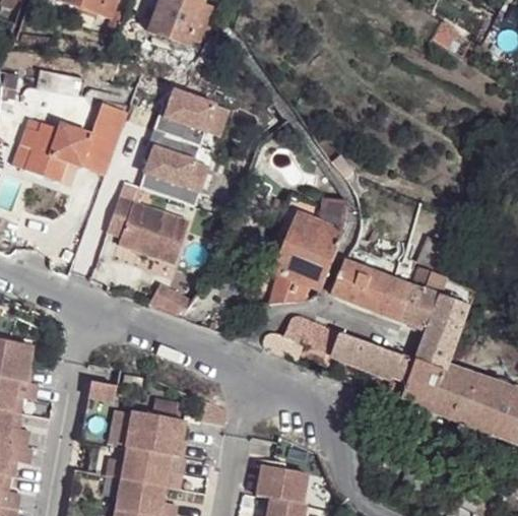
[(62,0),(112,18),(119,0),(62,0)]
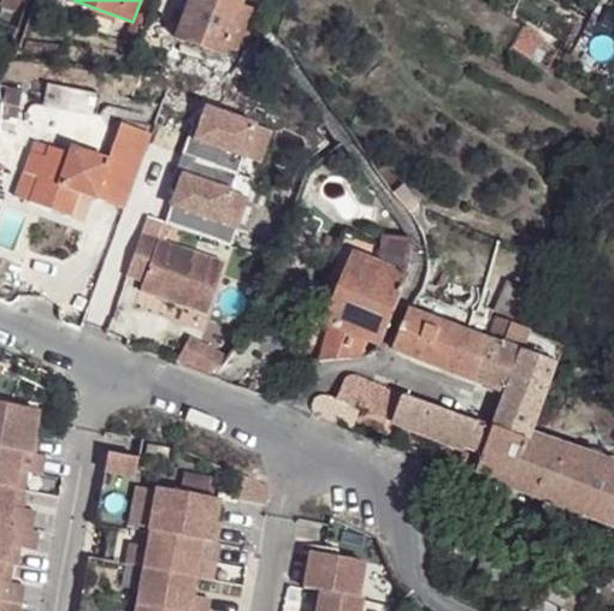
[(225,45),(240,3),(232,0),(192,0),(177,37),(222,52),(225,45)]
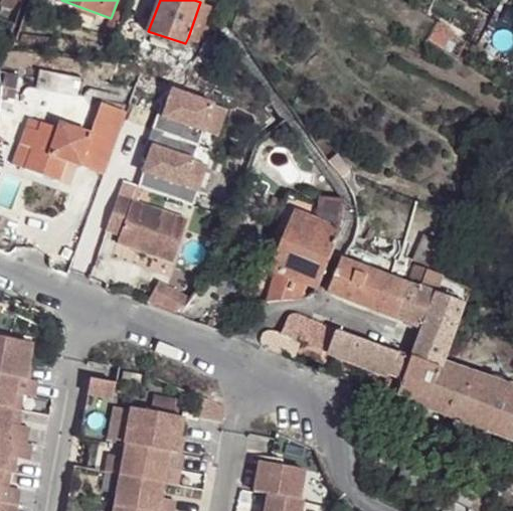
[(39,6),(31,1),(27,11),(36,15),(39,6)]
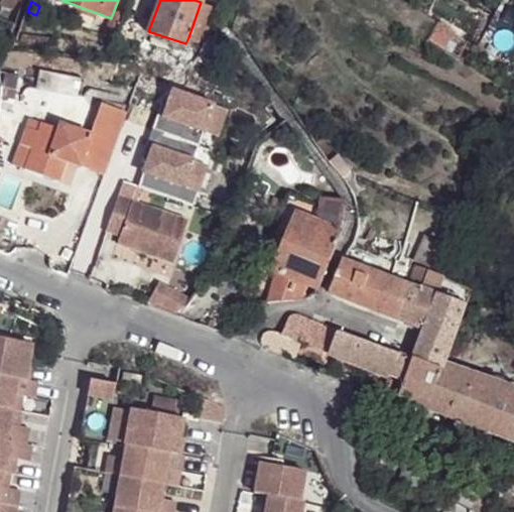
[(211,5),(201,2),(188,37),(199,41),(211,5)]
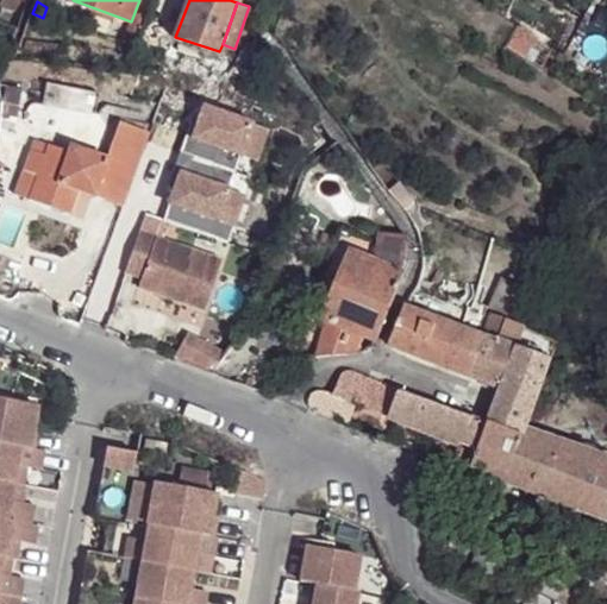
[(137,45),(149,14),(141,12),(129,42),(137,45)]
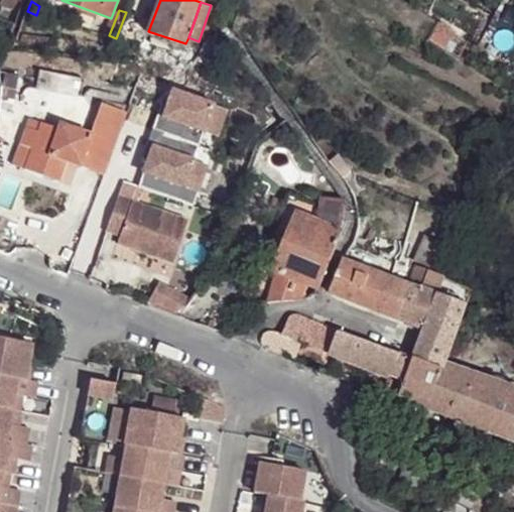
[(0,26),(11,31),(15,21),(0,14),(0,26)]
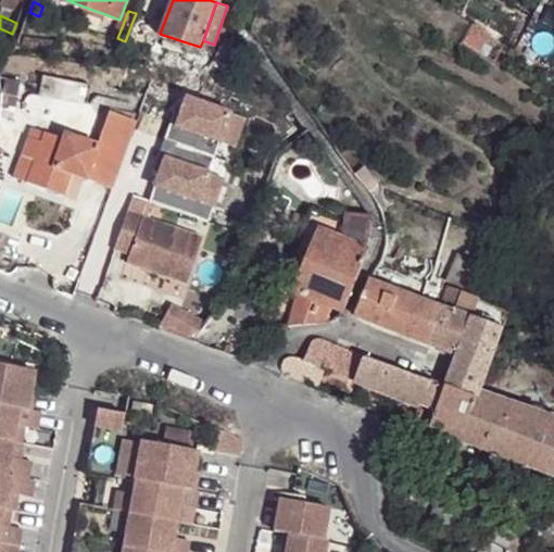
[(189,80),(152,70),(141,101),(172,112),(177,113),(174,124),(168,122),(163,137),(156,154),(163,157),(158,170),(148,198),(206,218),(212,202),(197,197),(206,170),(212,154),(217,139),(227,110),(184,96),(189,80)]
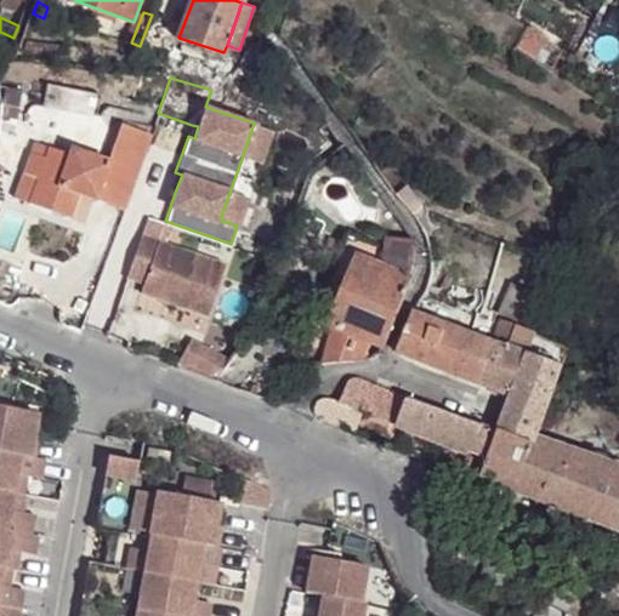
[(22,87),(0,84),(0,100),(20,103),(22,87)]
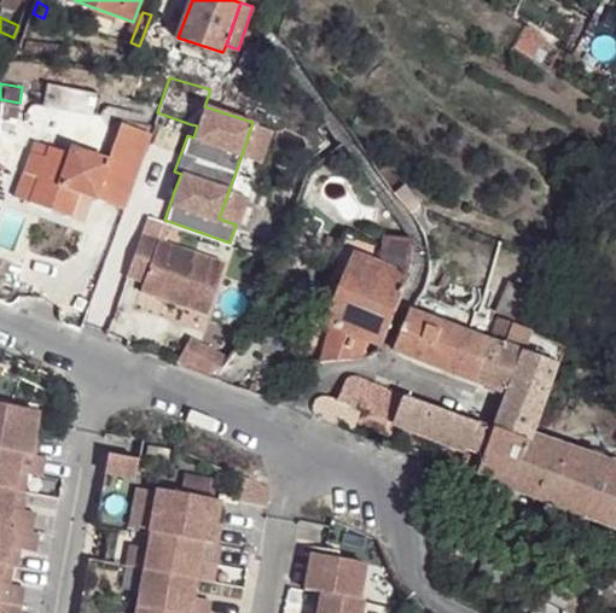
[(19,103),(0,99),(0,105),(0,106),(0,116),(16,120),(19,103)]
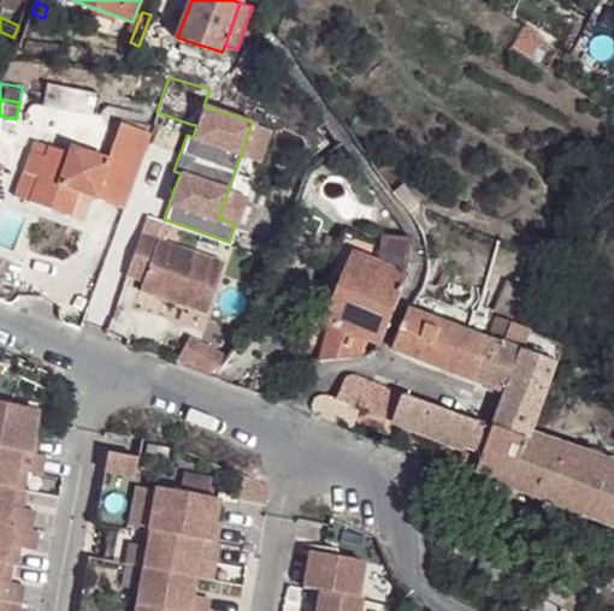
[(46,154),(31,149),(24,170),(39,175),(30,200),(71,213),(78,190),(83,179),(98,184),(94,195),(123,205),(149,131),(120,120),(107,158),(83,149),(81,155),(69,150),(49,144),(46,154)]
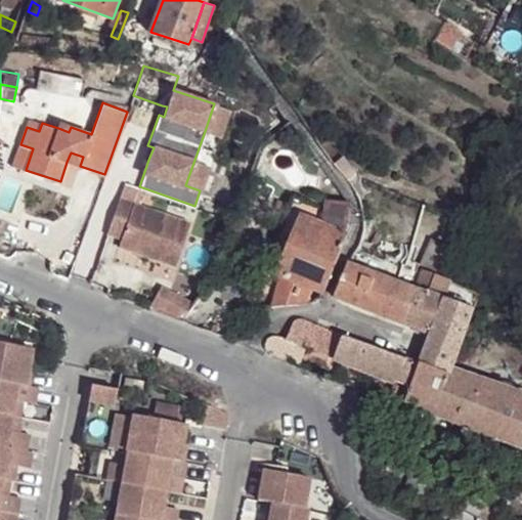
[(214,103),(205,131),(219,136),(228,110),(214,103)]
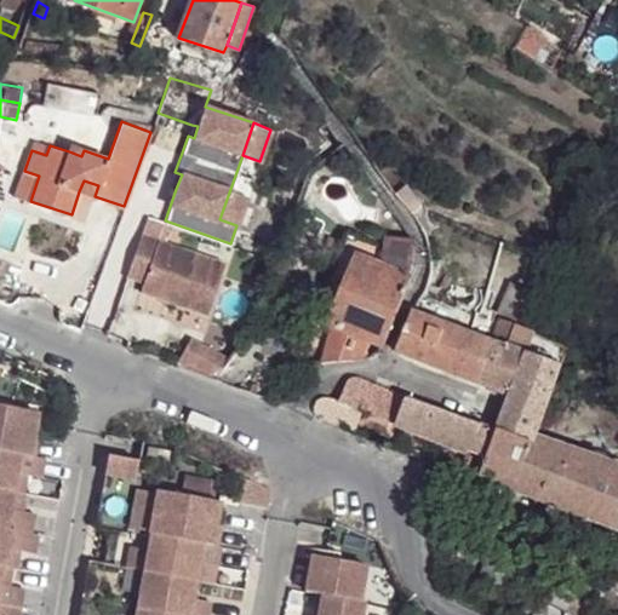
[(198,126),(192,125),(188,136),(194,138),(198,126)]
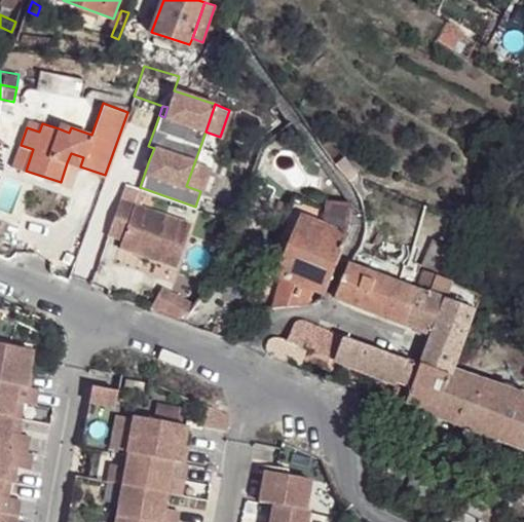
[(30,118),(27,127),(39,132),(42,123),(30,118)]
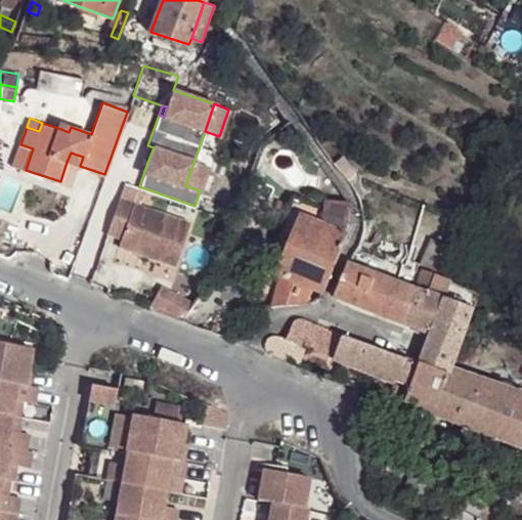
[(20,144),(13,165),(26,170),(33,148),(20,144)]
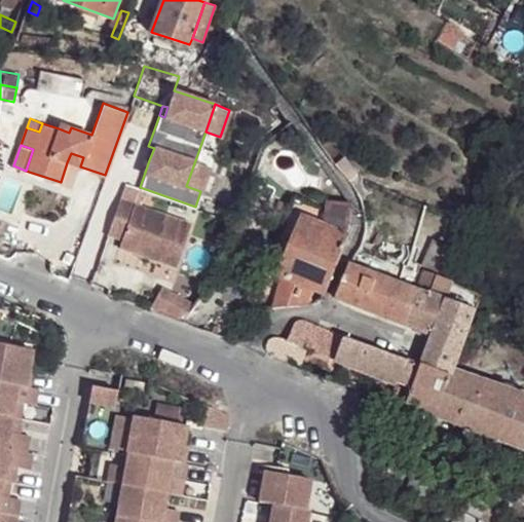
[(148,146),(144,158),(149,160),(154,148),(148,146)]
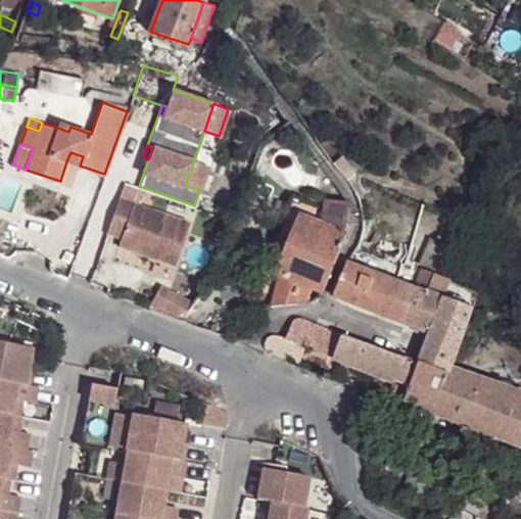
[(66,161),(80,166),(83,156),(70,152),(66,161)]
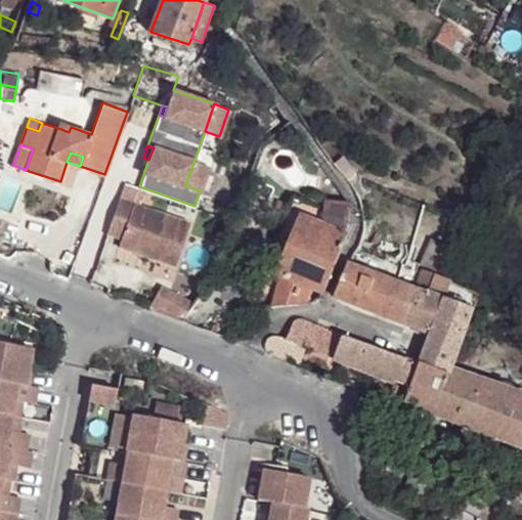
[(194,160),(185,185),(200,190),(209,165),(194,160)]
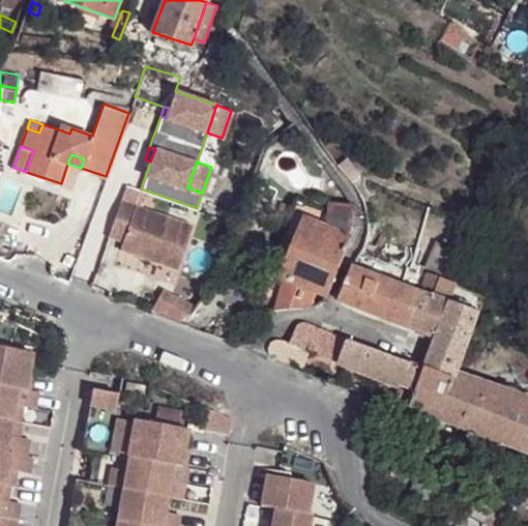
[(192,223),(120,198),(108,233),(123,238),(120,246),(177,266),(192,223)]
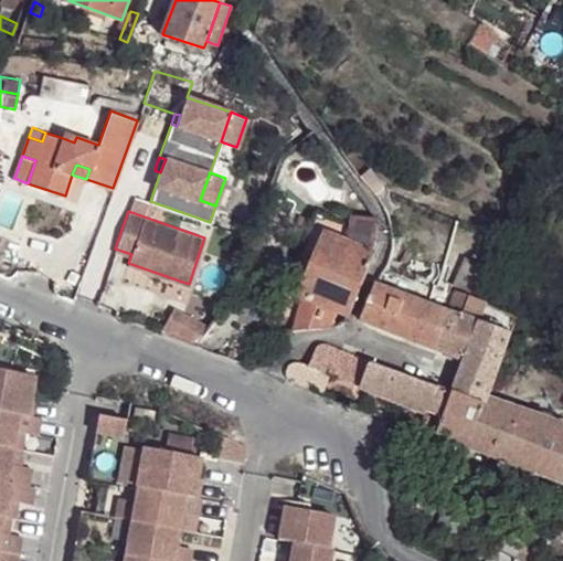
[(344,239),(375,252),(378,235),(375,223),(351,222),(344,239)]
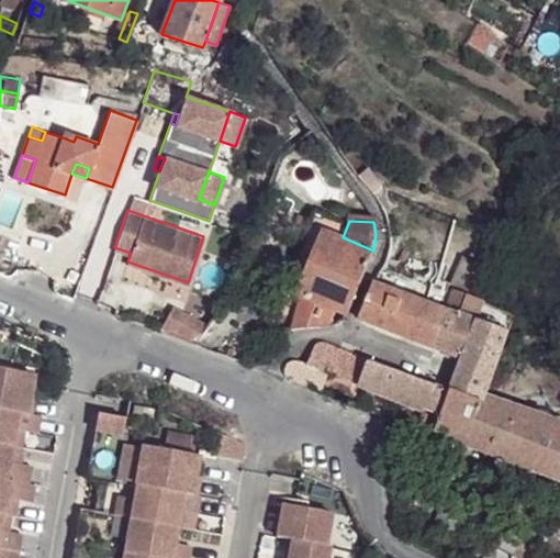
[(350,311),(376,250),(373,250),(343,237),(325,230),(320,245),(321,245),(309,277),(306,276),(300,291),(305,294),(295,327),(333,323),(338,308),(350,311)]
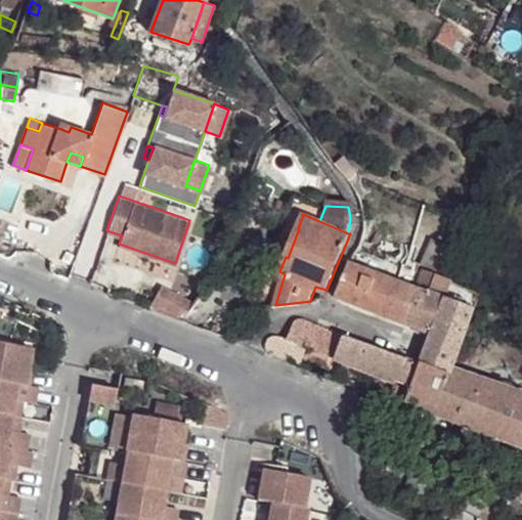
[(459,232),(463,223),(442,214),(438,224),(459,232)]
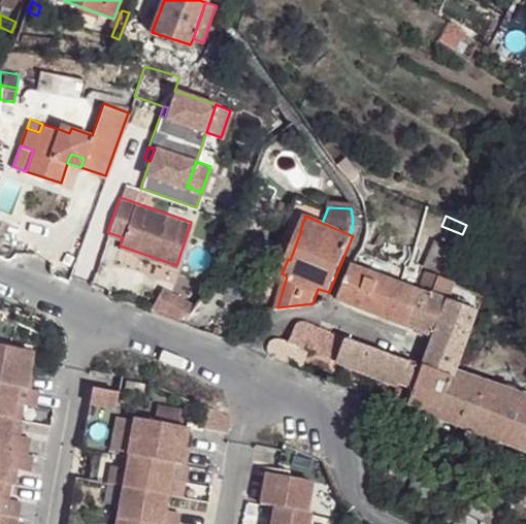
[(440,240),(429,268),(440,274),(455,247),(440,240)]
